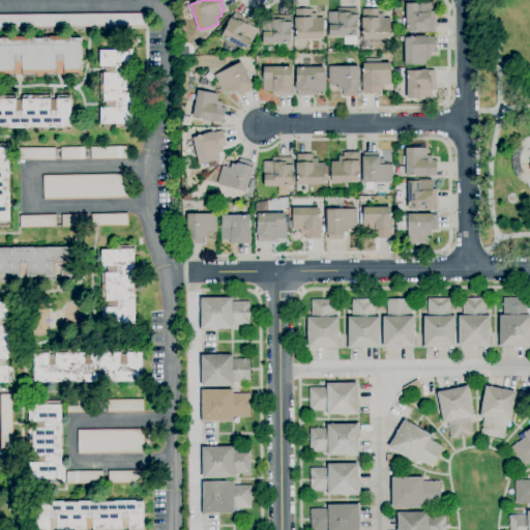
[(406,32),(406,4),(418,4),(418,2),(431,2),(431,11),(434,11),(434,31),(406,32)]
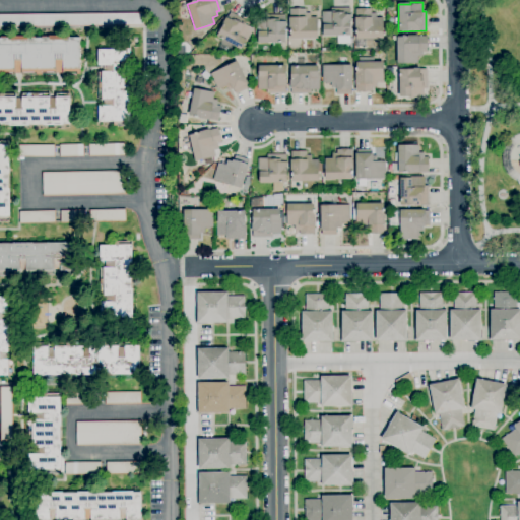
[(333,44),(333,36),(322,37),(322,12),(331,12),(331,8),(350,8),(350,14),(351,14),(351,21),(350,21),(350,36),(349,36),(349,44),(333,44)]
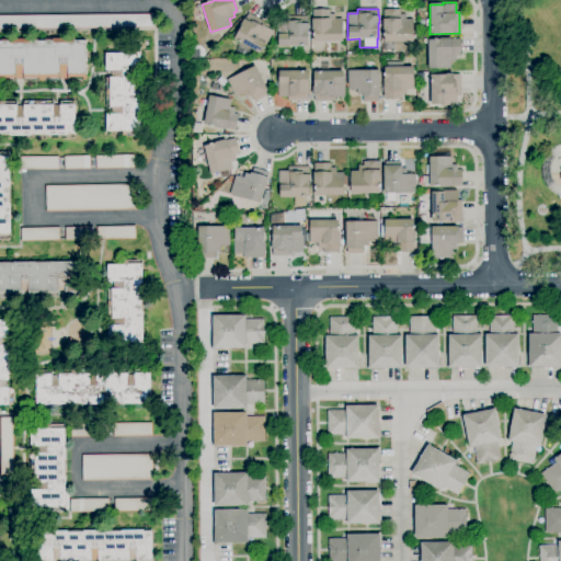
[(313,43),(313,38),(312,38),(312,20),(313,20),(313,10),(330,10),(330,14),(335,14),(335,20),(342,20),(343,42),(313,43)]
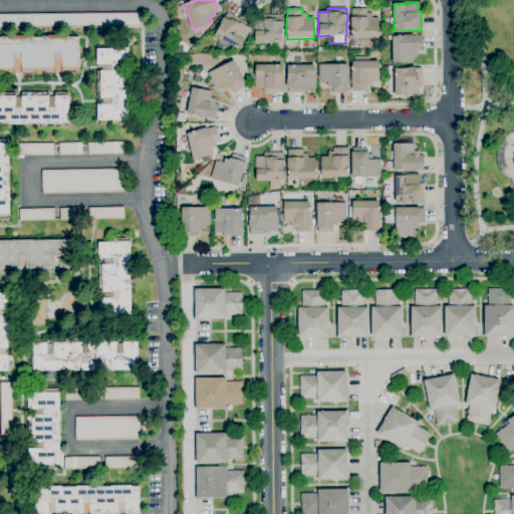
[(378,38),(352,39),(352,35),(351,35),(350,18),(351,18),(351,9),(366,9),(366,13),(371,13),(371,18),(378,18),(378,38)]
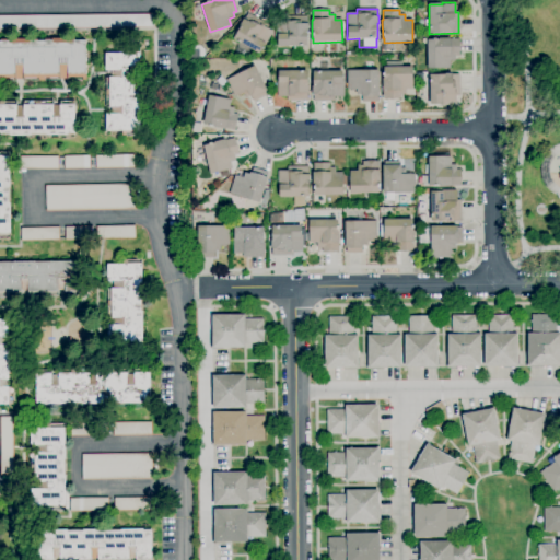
[(259,54),(233,39),(241,26),(240,26),(243,20),(244,20),(248,13),(261,21),(259,24),(272,32),(265,46),(264,45),(259,54)]
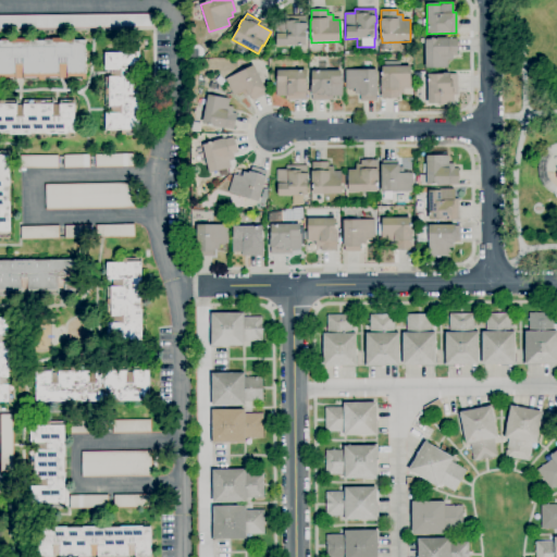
[(153,27),(0,28),(0,16),(153,14),(153,27)]
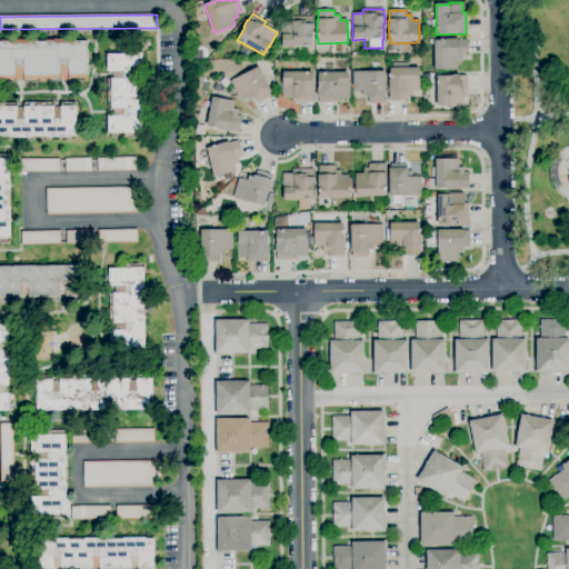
[(282,48),(282,21),(290,21),(290,17),(311,16),(311,25),(313,25),(313,31),(312,31),(312,48),(282,48)]
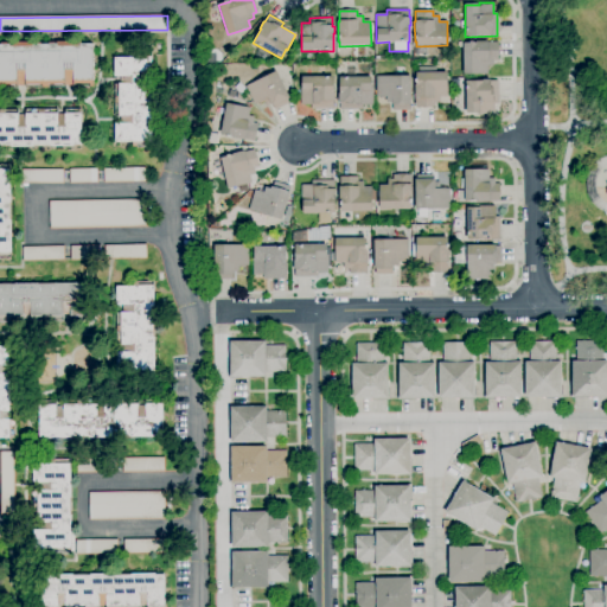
[(94,87),(0,87),(0,45),(10,45),(10,43),(32,43),(32,45),(57,45),(57,42),(80,42),(80,45),(93,44),(94,87)]
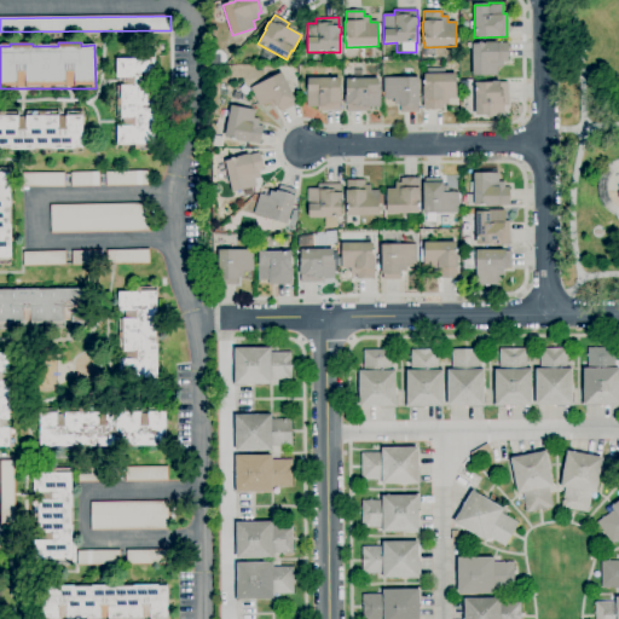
[(473,76),(473,44),(479,44),(479,42),(498,42),(498,44),(508,44),(508,62),(503,62),(503,68),(497,68),(498,76),(473,76)]
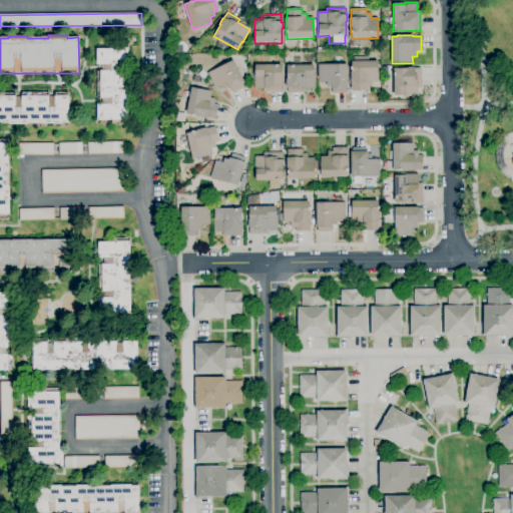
[(128,123),(112,124),(112,120),(97,120),(97,105),(102,105),(102,98),(97,98),(97,71),(102,71),(101,64),(97,64),(97,49),(112,49),(112,45),(128,45),(128,123)]
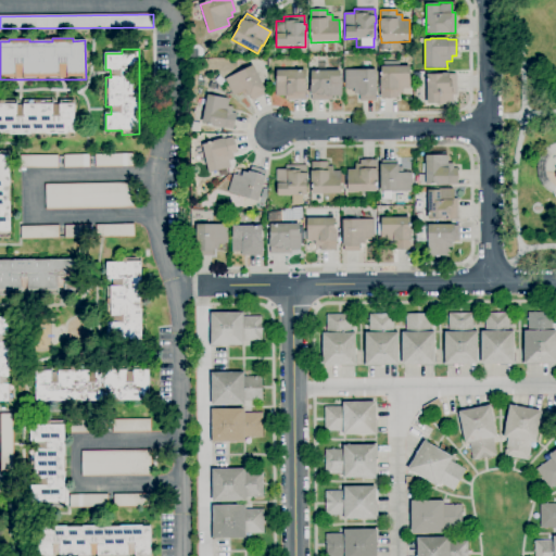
[(190,59),(189,50),(199,49),(199,59),(190,59)]
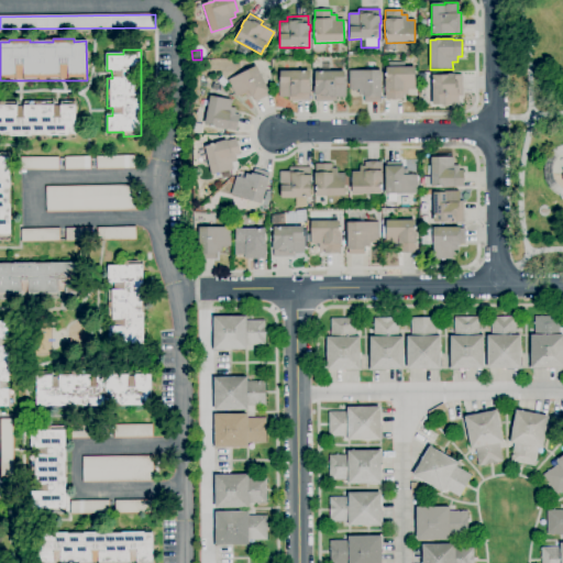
[(255,102),(253,99),(252,99),(251,97),(247,99),(244,94),(236,97),(228,80),(256,66),(271,95),(255,102)]
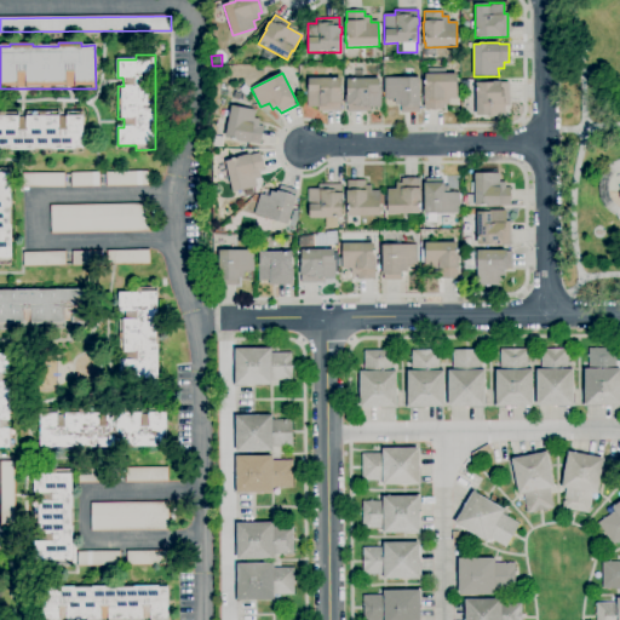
[(443,109),(425,109),(425,75),(458,75),(458,99),(449,99),(449,105),(443,105),(443,109)]
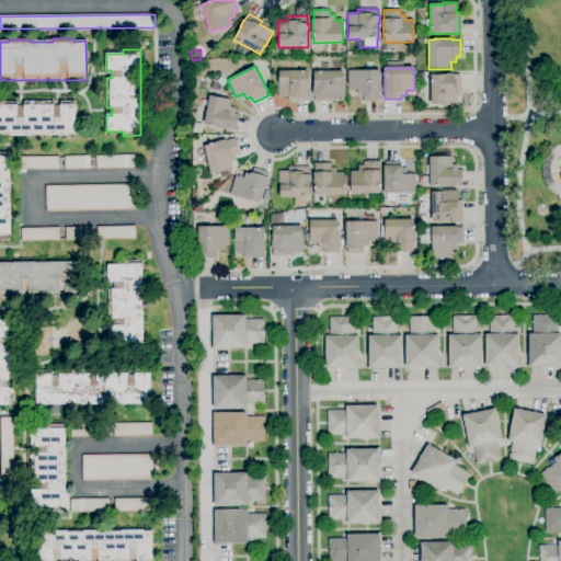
[(287,101),(287,96),(278,96),(278,71),(308,71),(308,101),(287,101)]
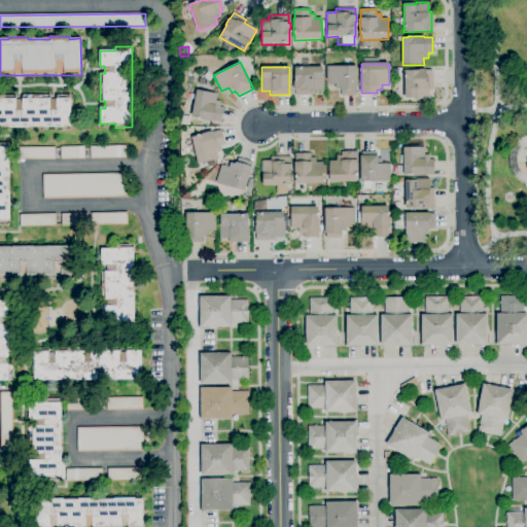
[(295,96),(295,67),(322,67),(322,76),(323,76),(323,92),(315,92),(315,95),(295,96)]
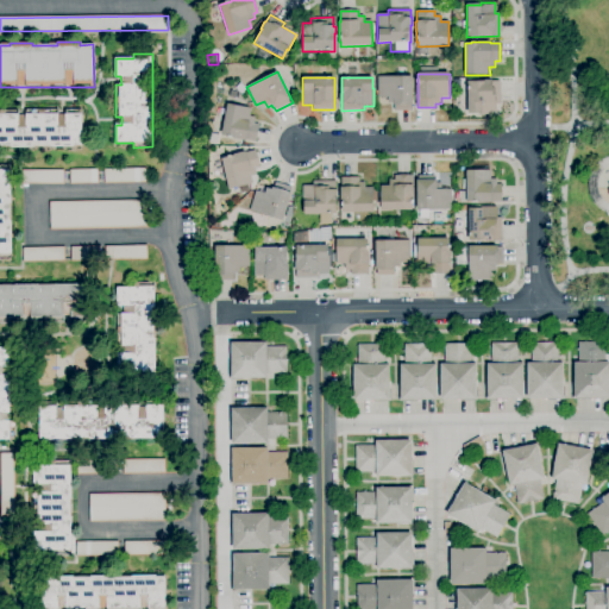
[(412,112),(393,112),(393,106),(391,106),(391,101),(378,101),(377,77),(412,77),(412,112)]
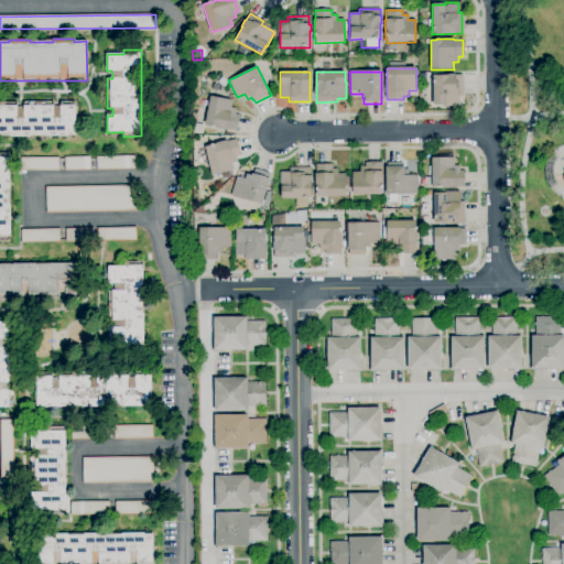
[(459,107),(446,107),(446,106),(433,106),(433,76),(448,76),(448,74),(455,74),(455,76),(463,75),(463,97),(459,97),(459,107)]
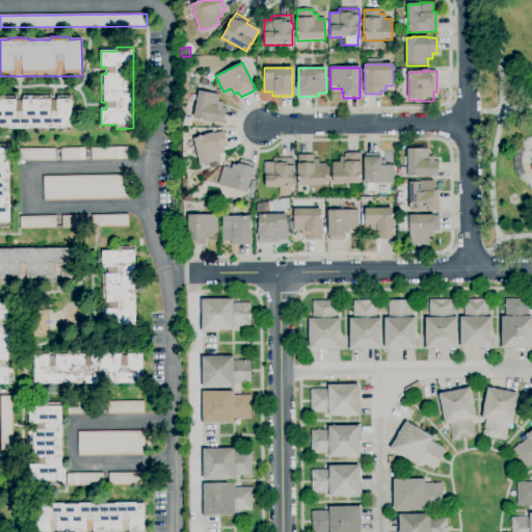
[(211,82),(206,77),(210,73),(215,78),(211,82)]
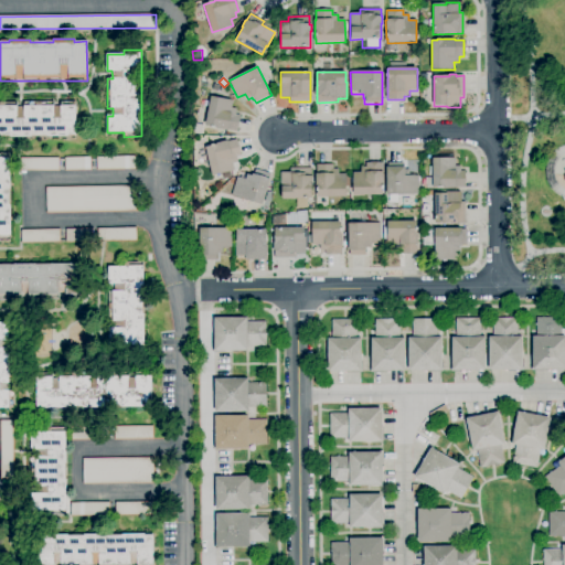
[(236,131),(228,130),(228,129),(205,125),(211,97),(233,102),(232,108),(236,109),(235,115),(240,116),(236,131)]
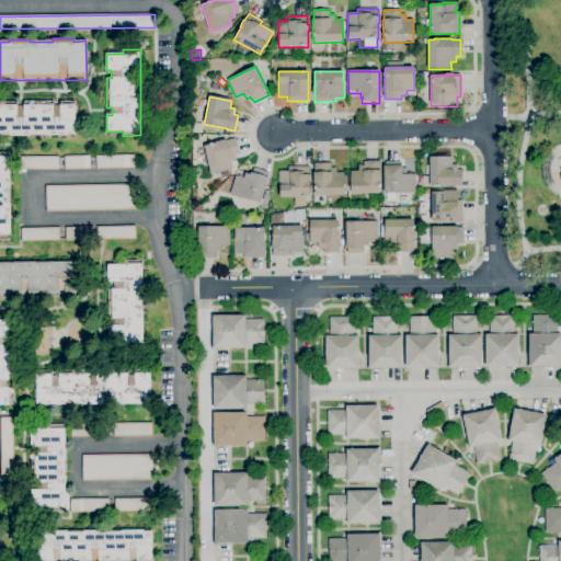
[(76,135),(0,135),(0,102),(16,102),(16,106),(23,105),(23,102),(54,102),(54,105),(60,105),(60,102),(76,102),(76,135)]
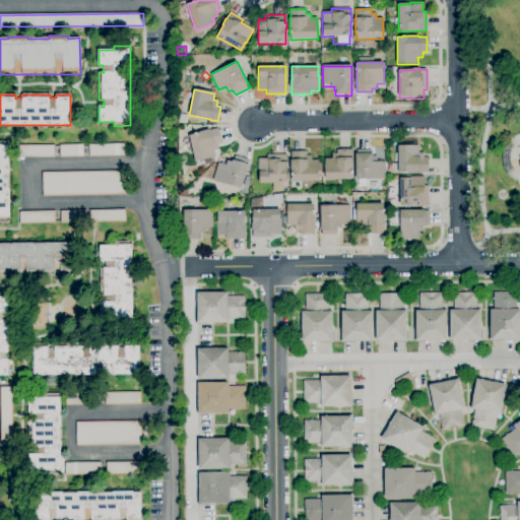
[(195,163),(189,136),(198,133),(198,132),(210,129),(210,130),(218,128),(221,143),(217,144),(218,149),(214,150),(215,157),(195,163)]
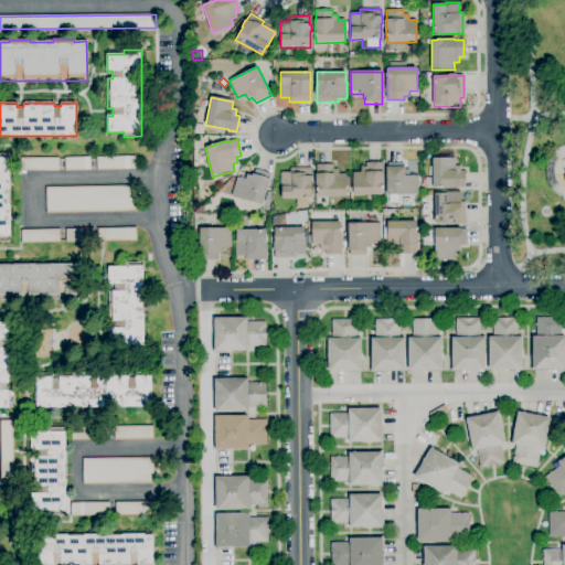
[(11,241),(0,241),(0,153),(10,153),(11,241)]
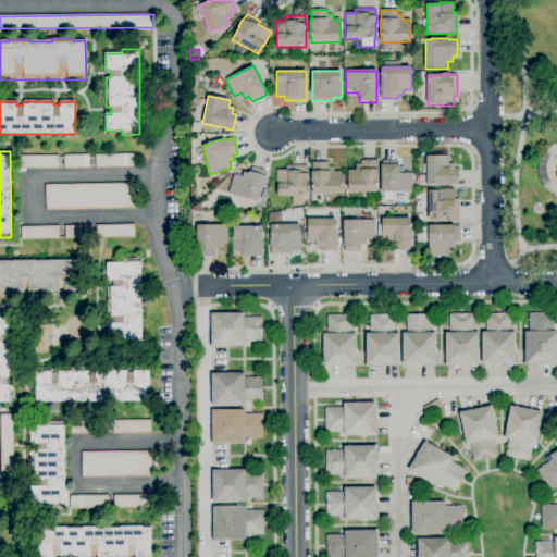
[(96,168),(96,155),(133,153),(134,166),(96,168)]
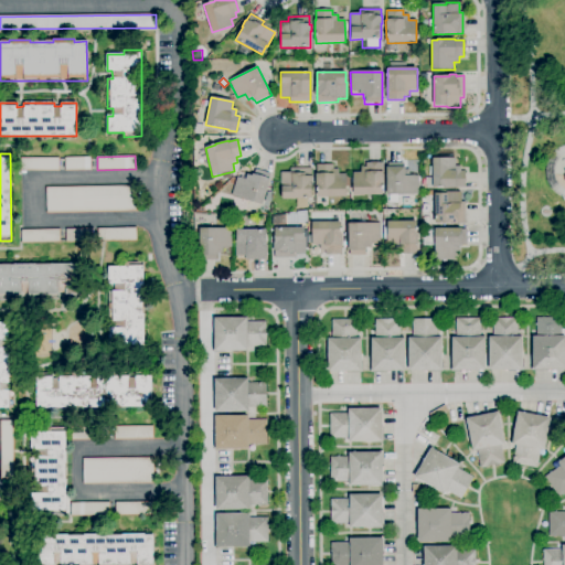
[(59,171),(20,171),(20,158),(59,158),(59,171)]
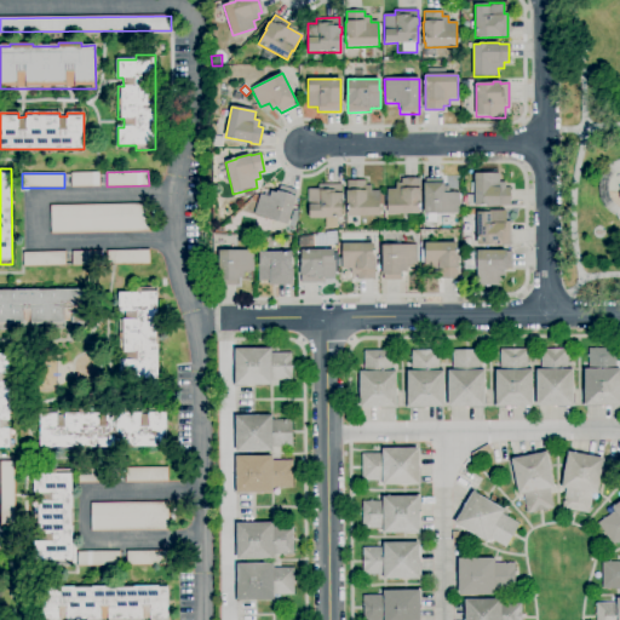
[(101,187),(72,187),(72,173),(101,173),(101,187)]
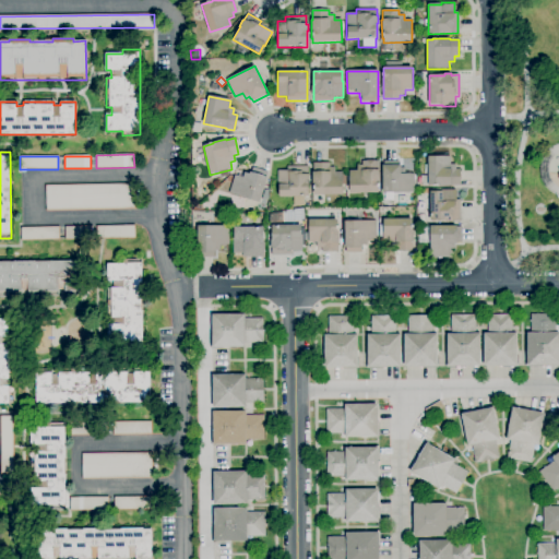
[(428,186),(428,185),(421,185),(420,176),(428,176),(428,157),(450,156),(450,165),(455,165),(455,169),(460,169),(460,185),(428,186)]
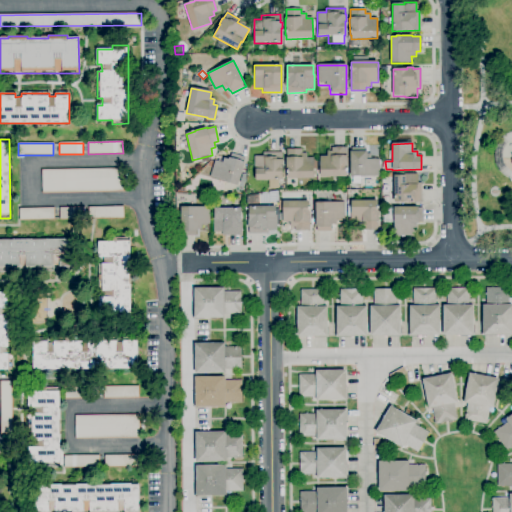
[(346,177),(320,177),(320,157),(327,157),(327,152),(331,152),(331,147),(346,147),(346,177)]
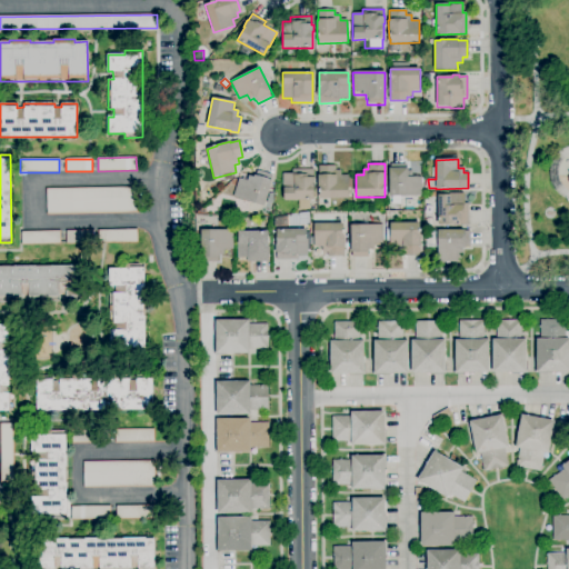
[(400,205),(391,205),(391,196),(389,196),(389,168),(390,168),(390,163),(406,163),(406,168),(408,168),(408,170),(412,170),(412,177),(421,177),(421,196),(400,196),(400,205)]
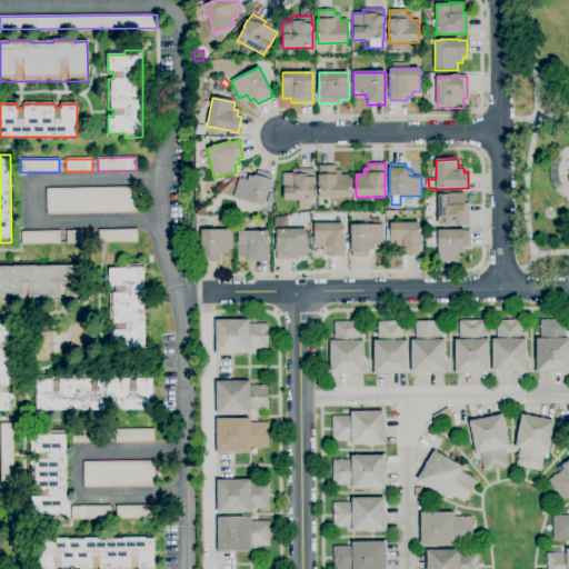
[(349,199),(318,199),(318,166),(336,166),(336,170),(341,170),(341,176),(348,176),(349,199)]
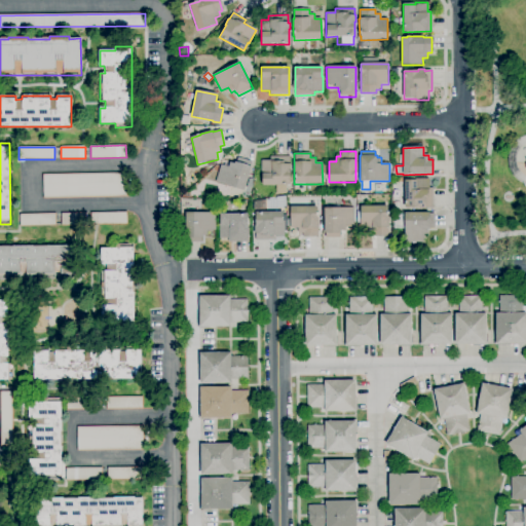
[(286,194),(275,194),(275,185),(262,185),(262,176),(261,176),(261,160),(270,160),(270,157),(290,157),(290,171),(289,171),(289,185),(286,185),(286,194)]
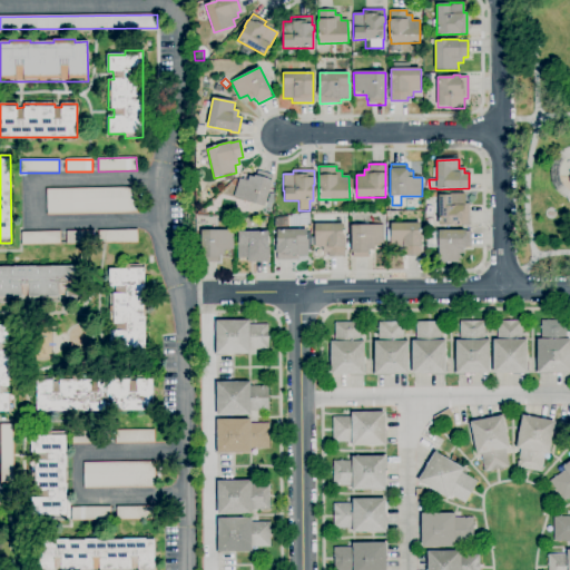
[(264,206),(234,197),(238,179),(243,180),(243,178),(248,179),(249,176),(255,178),(257,172),(273,176),(264,206)]
